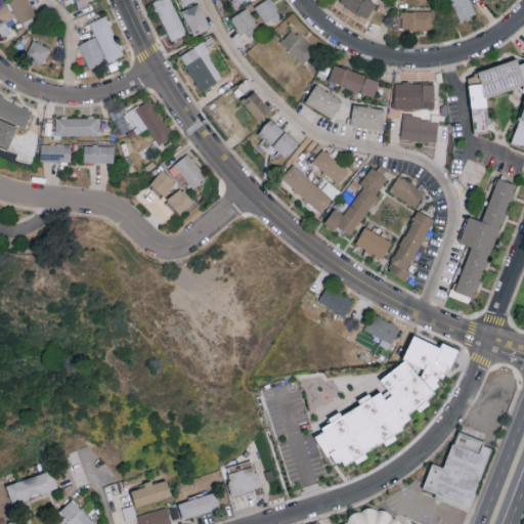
[(9,0),(18,23),(36,16),(29,0),(9,0)]
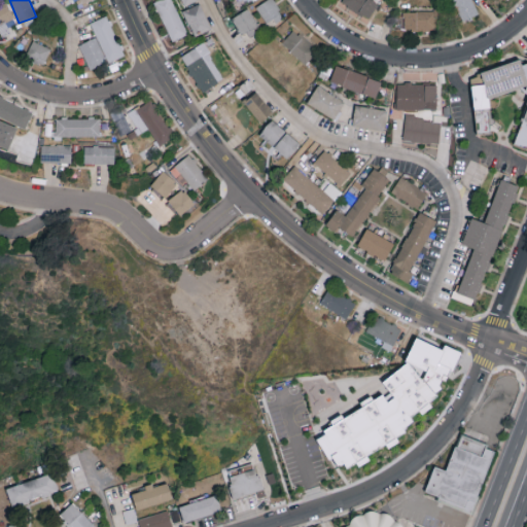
[(187,34),(172,0),(155,0),(153,1),(172,41),(187,34)]
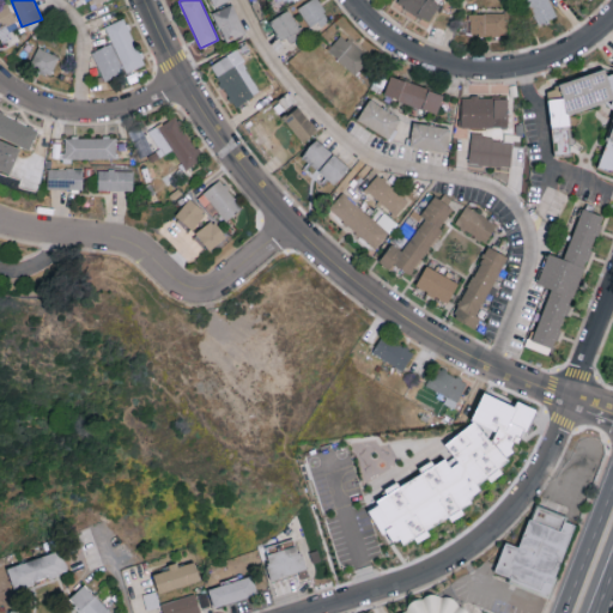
[(308,0),(298,5),(310,29),(329,20),(319,0),(308,0)]
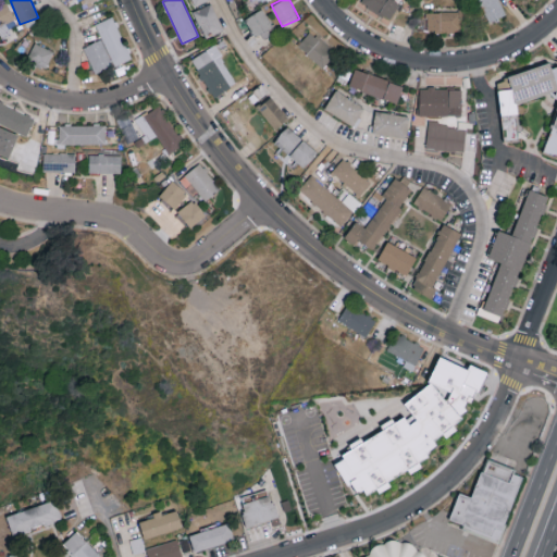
[(361,0),(360,2),(390,20),(400,2),(396,0),(361,0)]
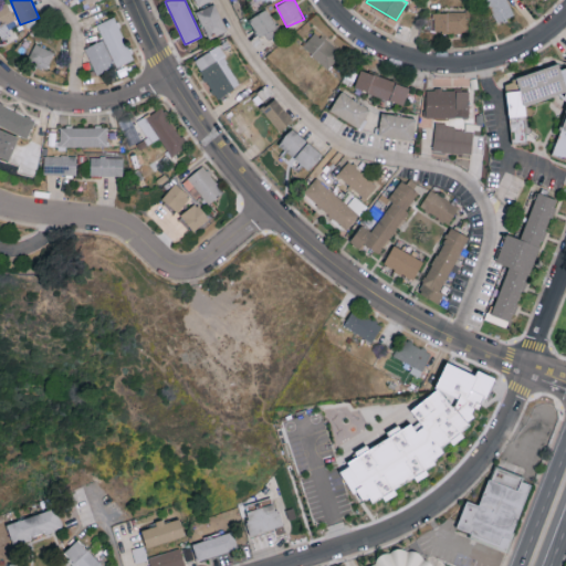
[(514,14),(507,0),(485,0),(496,22),(514,14)]
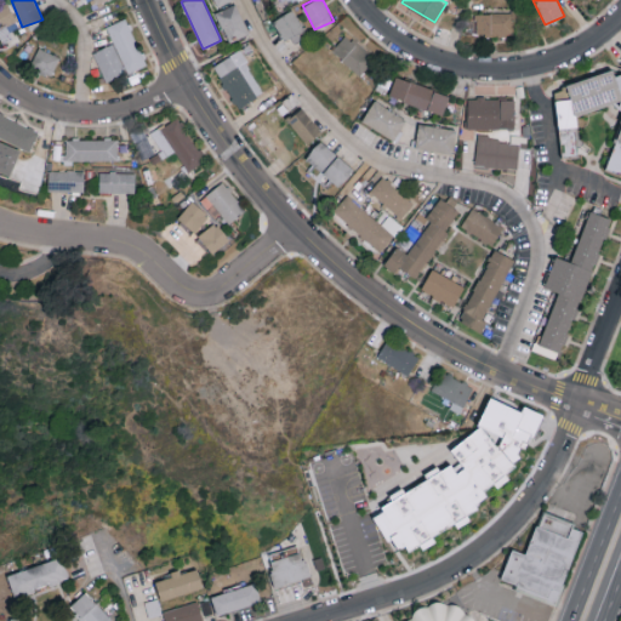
[(20,24),(9,1),(0,5),(0,38),(1,40),(11,35),(7,30),(20,24)]
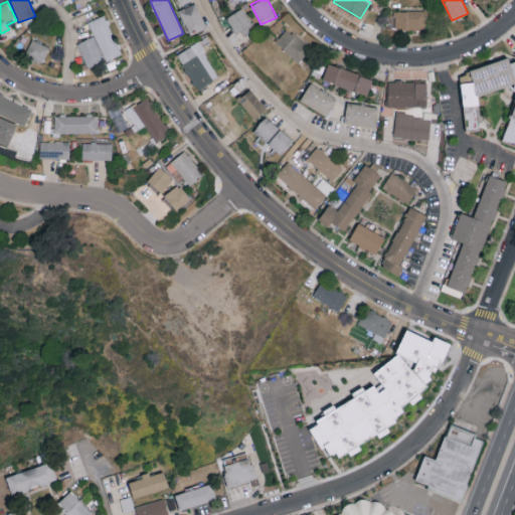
[(189,34),(206,27),(195,2),(178,9),(189,34)]
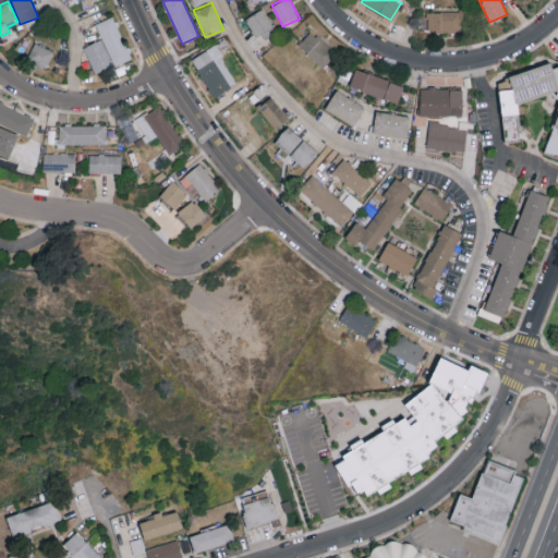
[(245,17),(255,35),(273,25),(263,8),(245,17)]
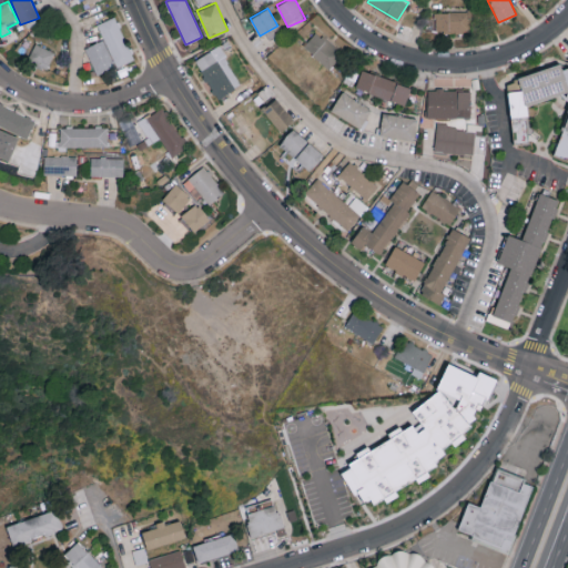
[(467,11),(435,10),(435,31),(467,31),(467,11)]
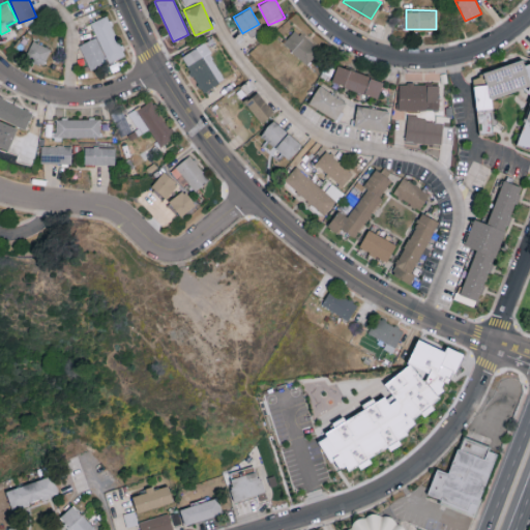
[(124,55),(107,15),(91,22),(109,62),(124,55)]
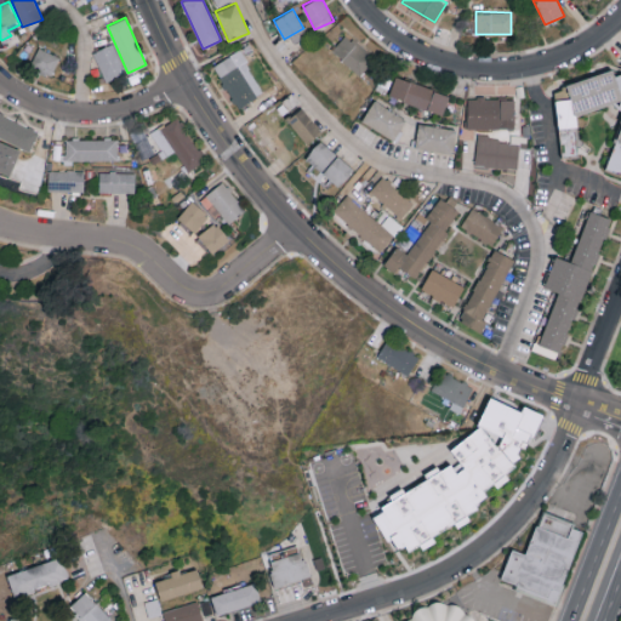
[(375,58),(347,33),(332,49),(359,74),(375,58)]
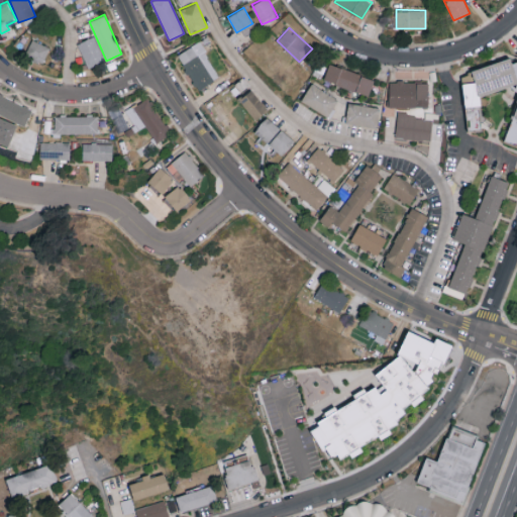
[(104,61),(94,35),(78,42),(88,67),(104,61)]
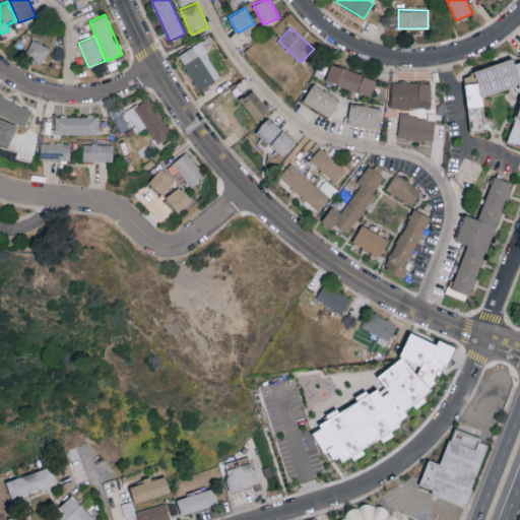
[(25,55),(43,63),(50,47),(31,39),(25,55)]
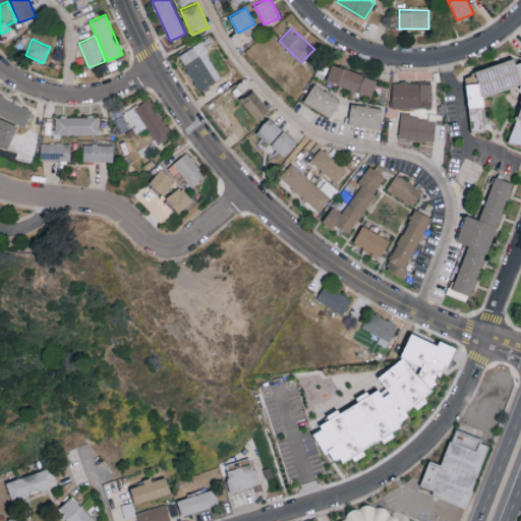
[(212,83),(217,95),(227,89),(201,43),(179,55),(199,91),(212,83)]
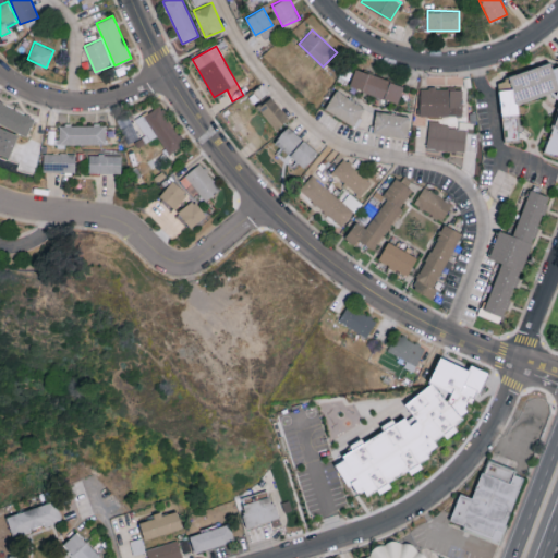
[(557,64),(552,65),(509,70),(505,81),(498,81),(505,141),(519,140),(517,114),(522,99),(555,96),(557,96),(557,110),(545,150),(557,155),(557,64)]
